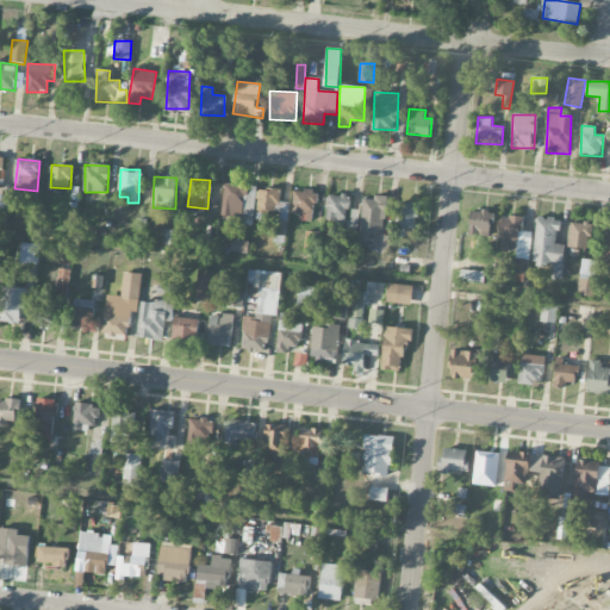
[(254,225),(256,185),(224,184),(223,217),(240,217),(240,224),(254,225)]
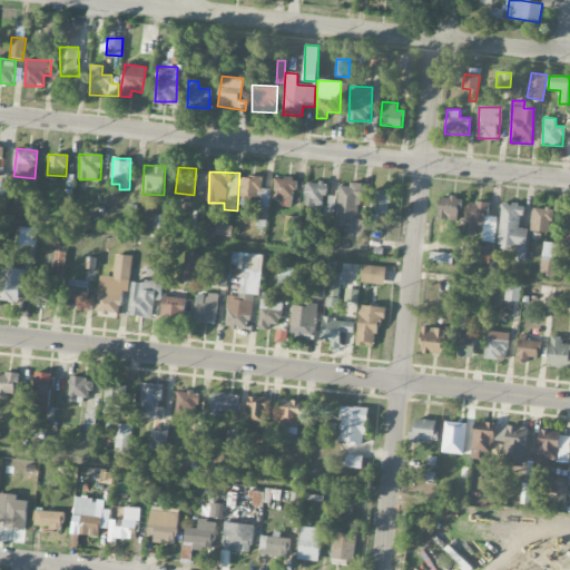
[(241,197),(262,198),(262,206),(256,206),(256,223),(266,223),(268,189),(262,189),(263,177),(242,176),(241,197)]
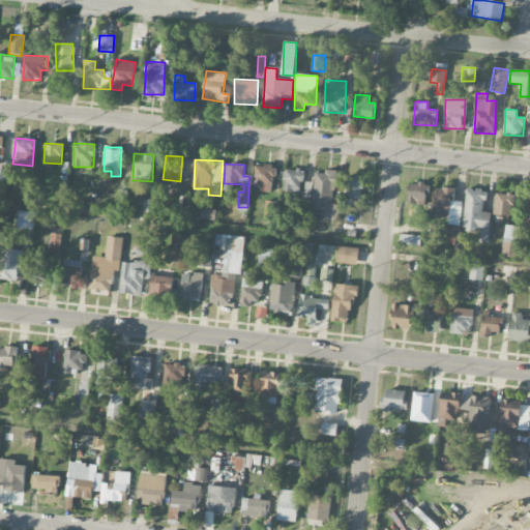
[(256,166),(254,187),(272,189),(274,167),(256,166)]
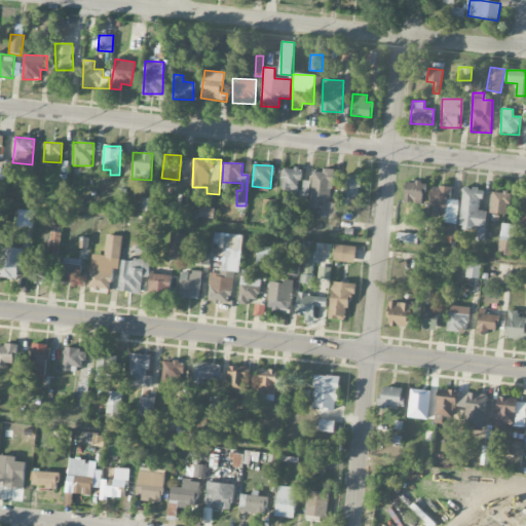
[(0,183),(7,184),(8,168),(0,167),(0,183)]
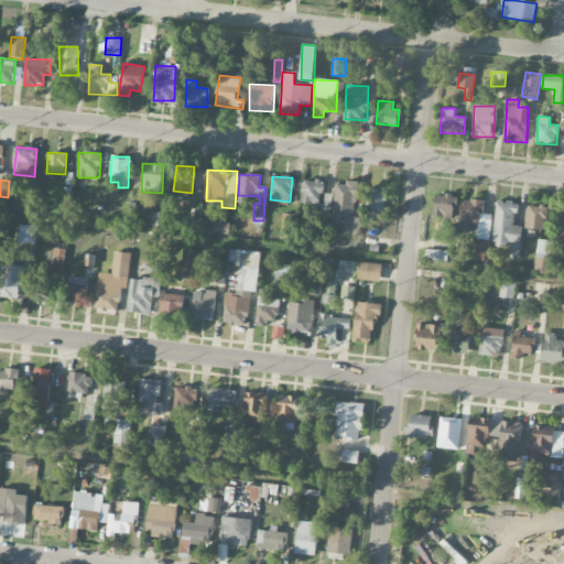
[(301,204),(321,205),(322,181),(302,180),(301,204)]
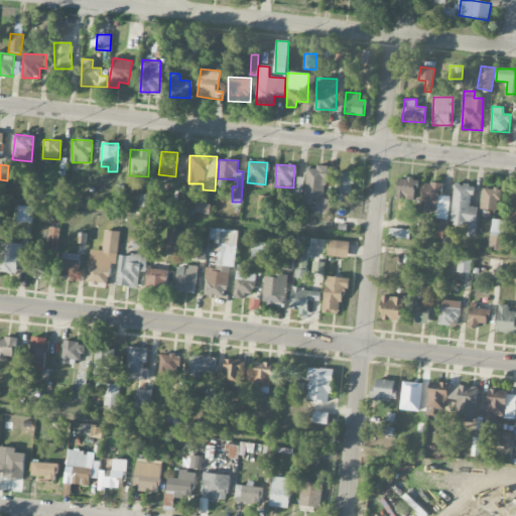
[(307,168),(304,204),(318,205),(317,214),(329,215),(330,200),(326,199),(328,166),(316,165),(316,168),(307,168)]
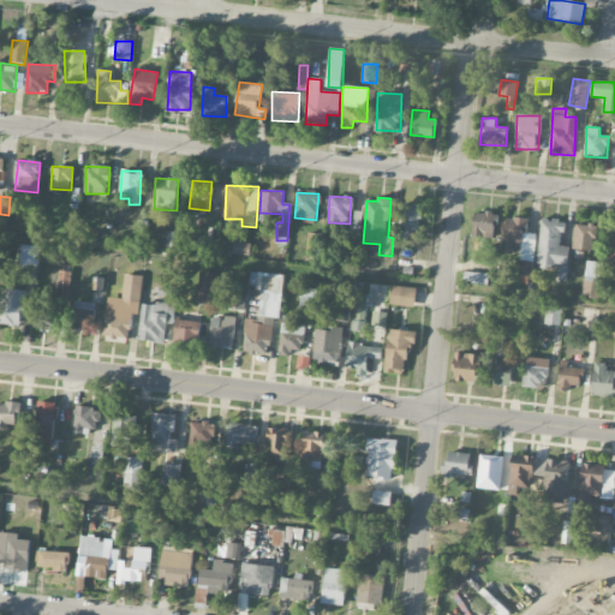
[(496,237),(497,213),(475,212),(473,236),(496,237)]
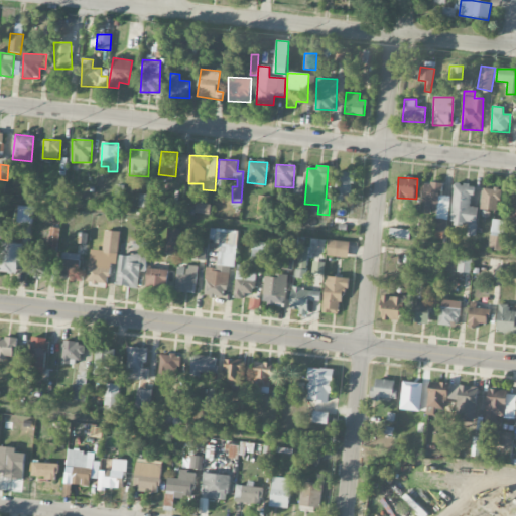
[(449,197),(441,196),(443,183),(425,181),(421,209),(436,211),(434,232),(445,233),(449,197)]
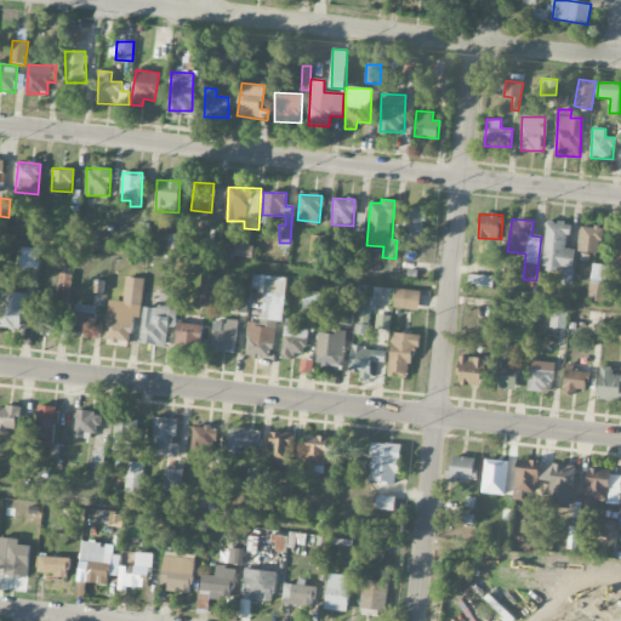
[(574,249),(568,249),(569,222),(545,221),(543,267),(562,268),(562,283),(573,283),(574,249)]
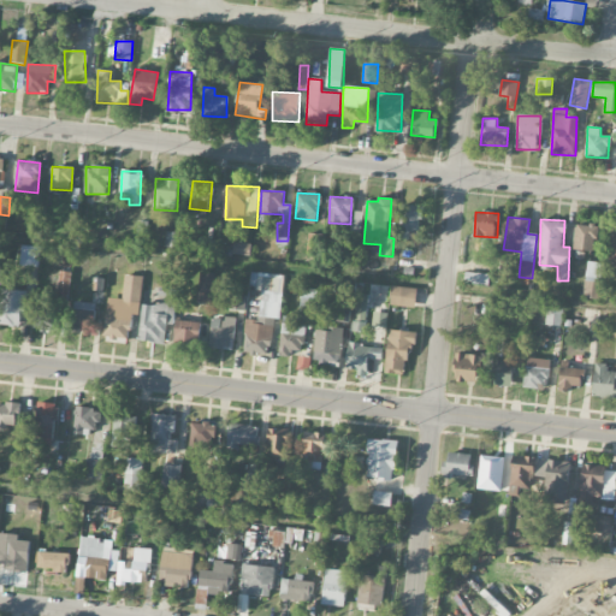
[(596,252),(598,226),(575,225),(574,250),(596,252)]
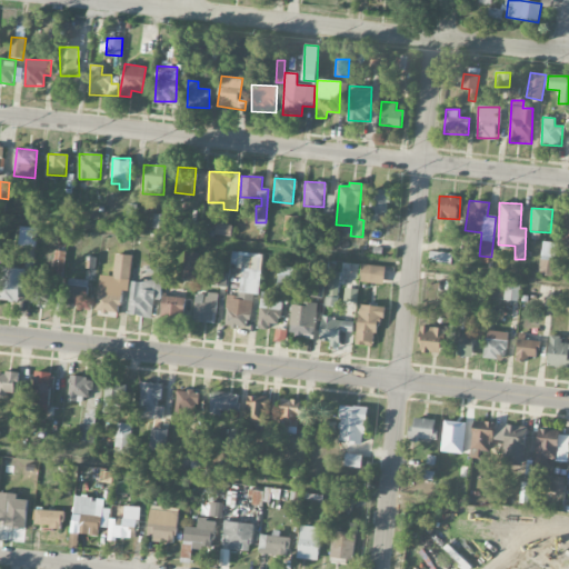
[(232,226),(216,223),(215,235),(230,237),(232,226)]
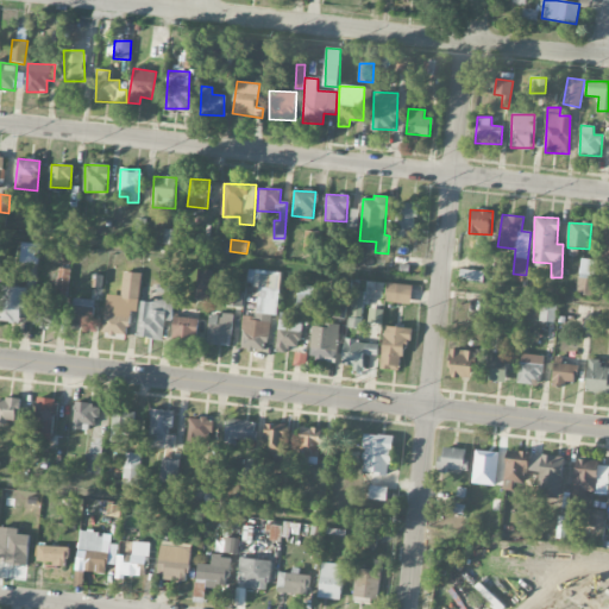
[(20,262),(38,263),(38,245),(32,245),(32,243),(22,243),(20,262)]
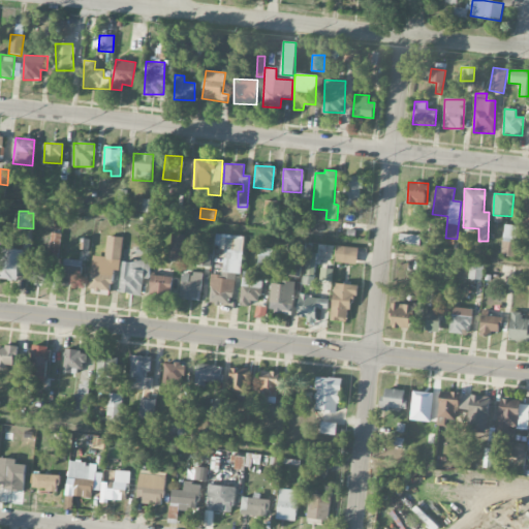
[(516,251),(519,226),(505,224),(501,249),(516,251)]
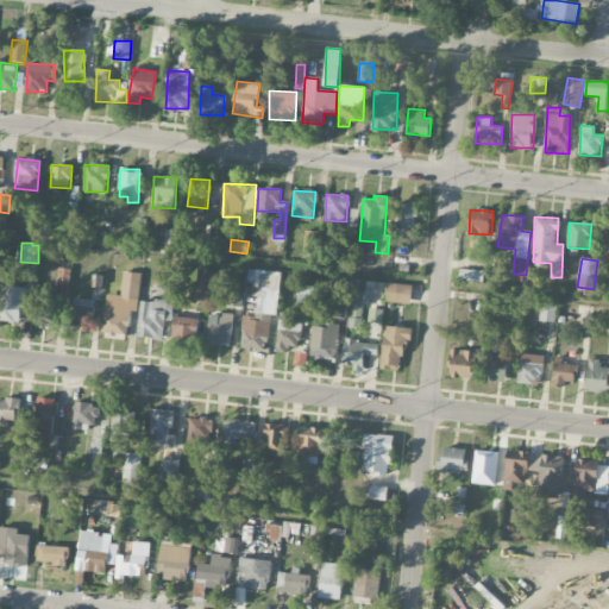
[(56,294),(68,294),(70,269),(58,268),(56,294)]
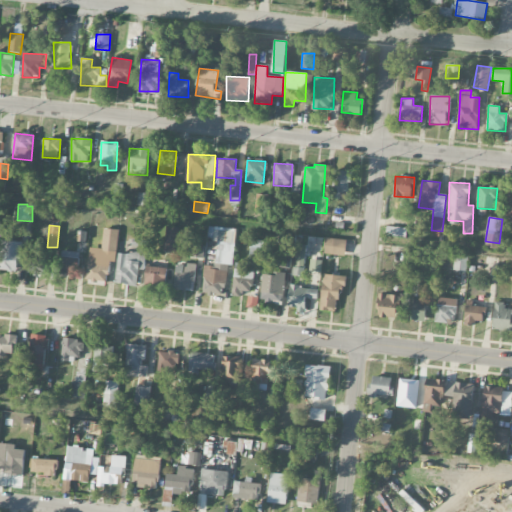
[(164,250),(175,252),(178,227),(166,226),(164,250)]
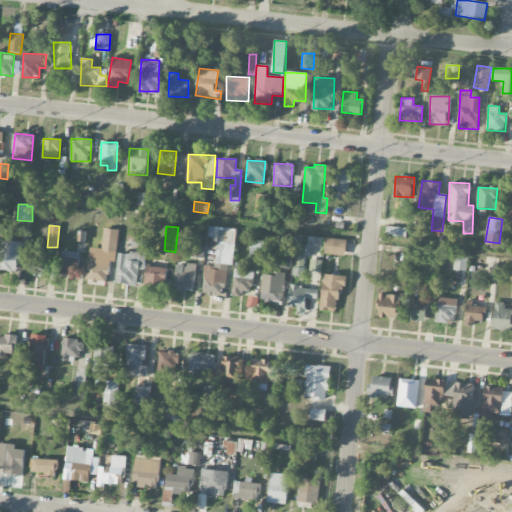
[(236,228),(208,227),(208,241),(217,241),(216,266),(204,265),(203,293),(225,294),(227,264),(234,265),(236,228)]
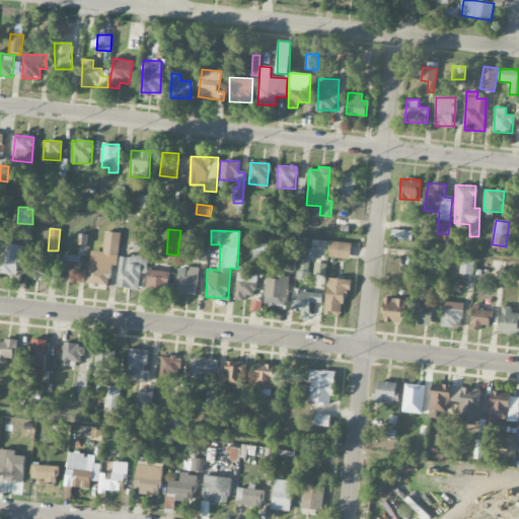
[(412,230),(391,230),(391,239),(412,239),(412,230)]
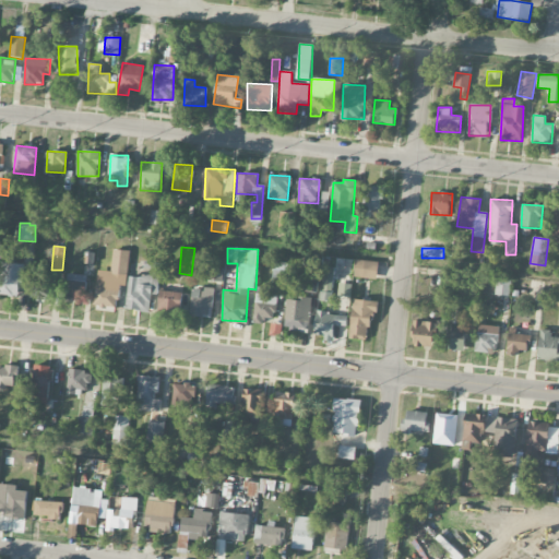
[(127,286),(130,251),(113,249),(111,271),(97,270),(94,306),(118,308),(120,285),(127,286)]
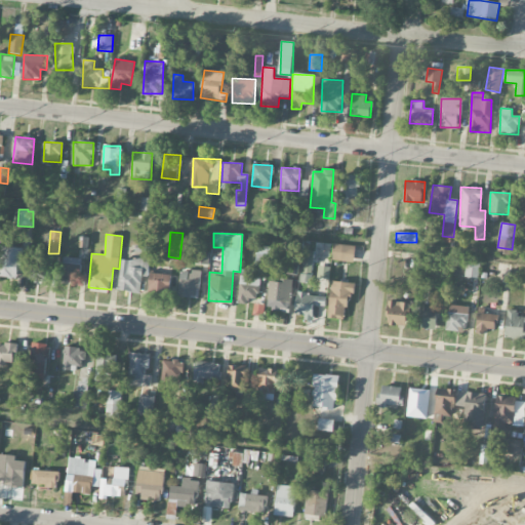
[(356,246),(334,244),(333,259),(354,263),(356,246)]
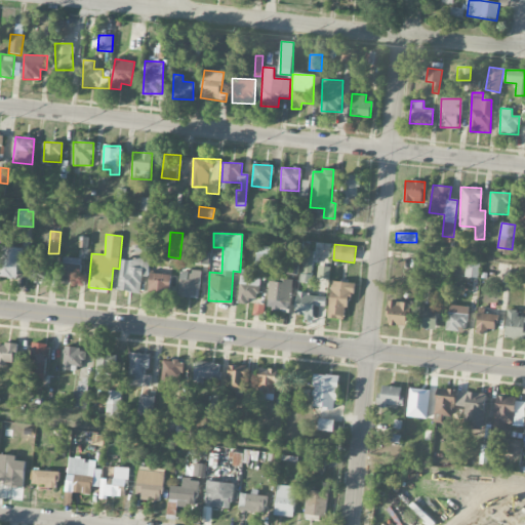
[(150,246),(135,245),(134,257),(149,258),(150,246)]
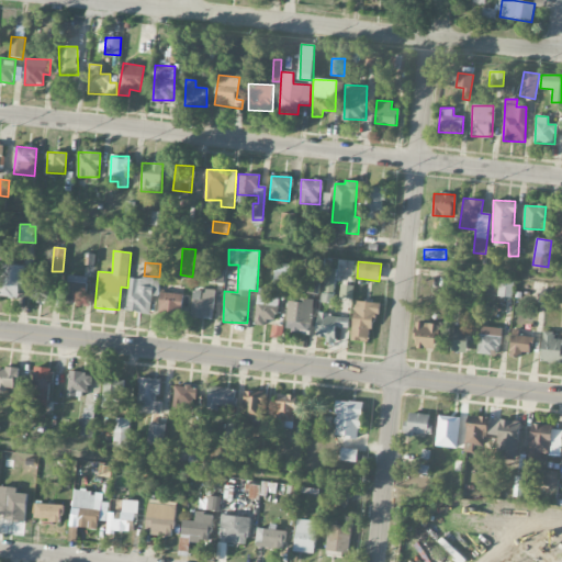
[(1,298),(21,298),(22,265),(2,265),(1,298)]
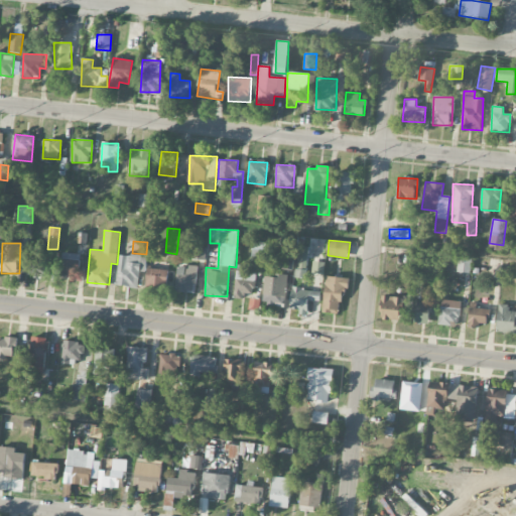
[(205,260),(206,247),(192,246),(191,259),(205,260)]
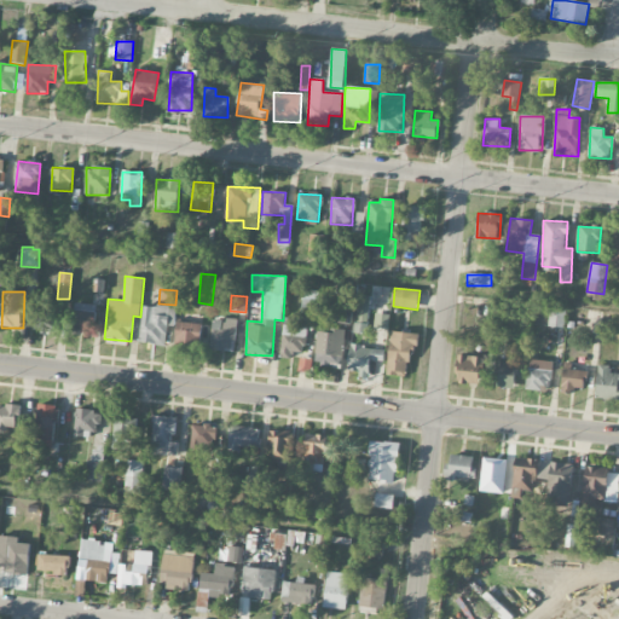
[(368,324),(369,296),(358,296),(357,323),(368,324)]
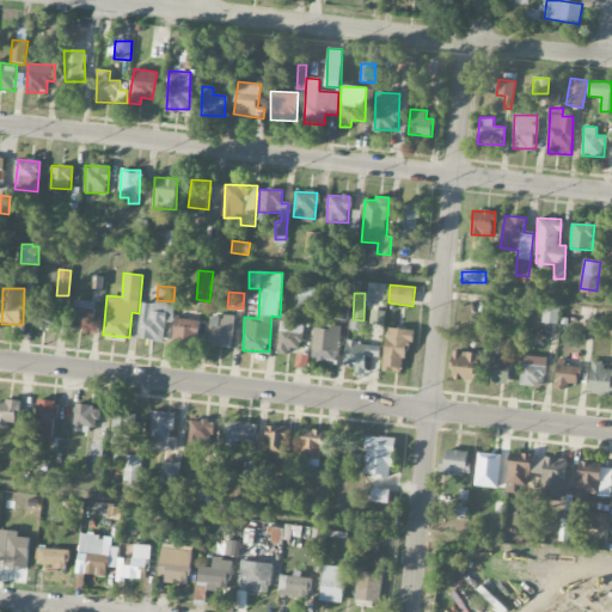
[(313,317),(314,298),(298,297),(298,317),(313,317)]
